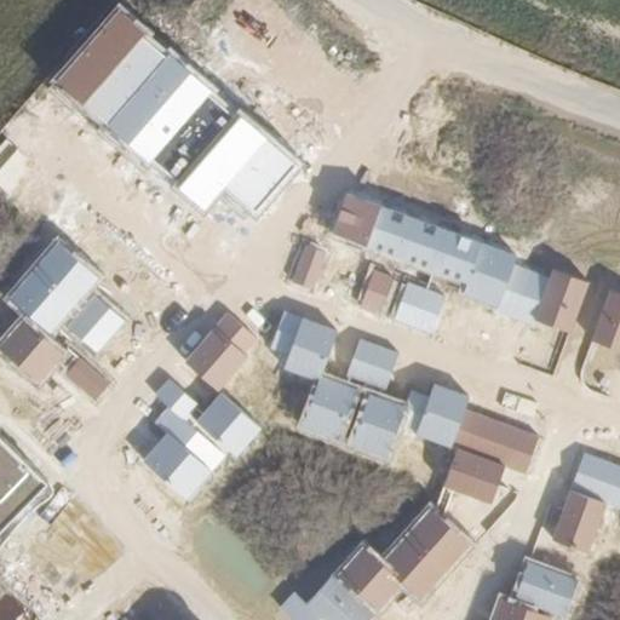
[(168,50),(119,9),(58,80),(108,121),(168,50)]
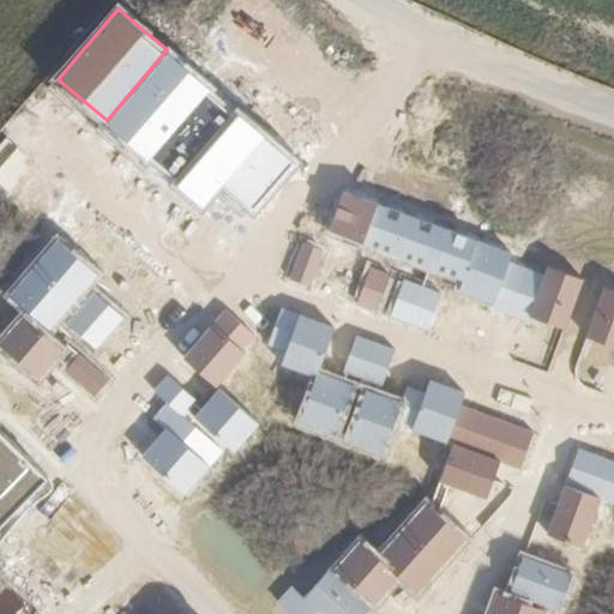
[(168,52),(108,122),(151,158),(211,88),(168,52)]
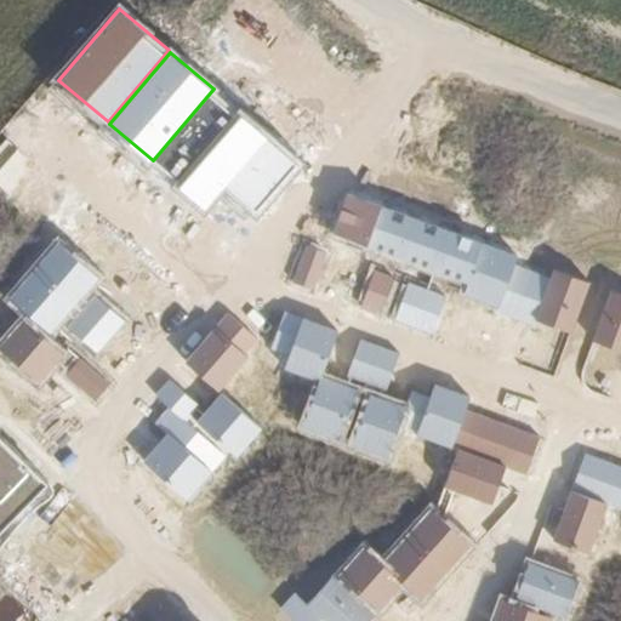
[(155,159),(177,176),(232,112),(210,95),(155,159)]
